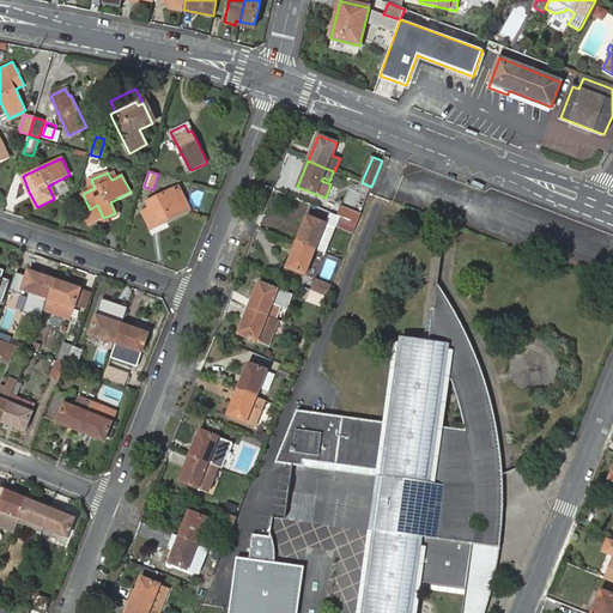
[(153,206),(149,208),(141,212),(150,230),(190,210),(180,186),(151,200),(153,206)]
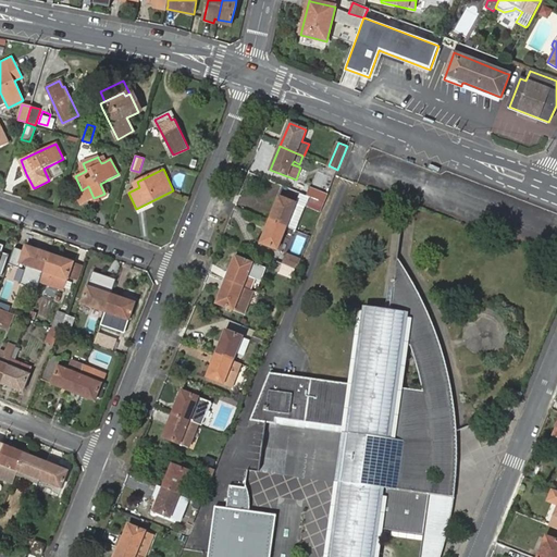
[(300,194),(307,196),(310,187),(299,183),(296,192),(300,194)]
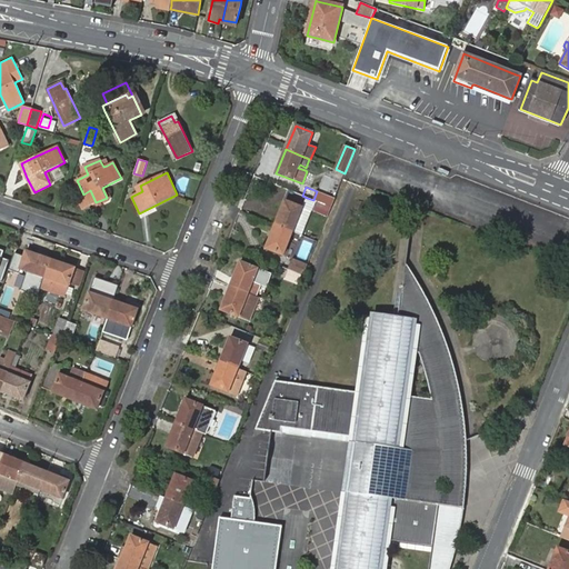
[(83,195),(78,197),(83,209),(96,202),(91,192),(90,190),(83,195)]
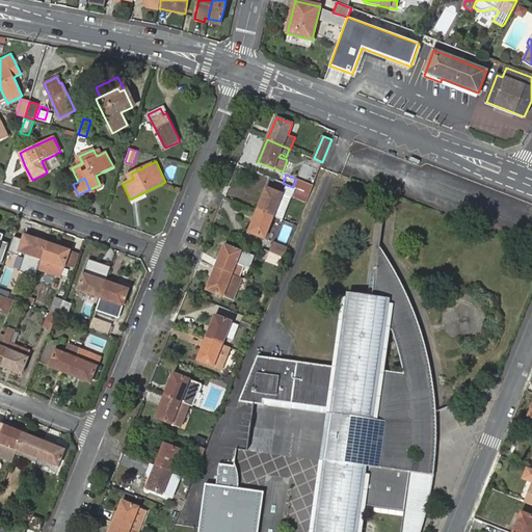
[(310,194),(313,186),(296,179),(293,187),(310,194)]
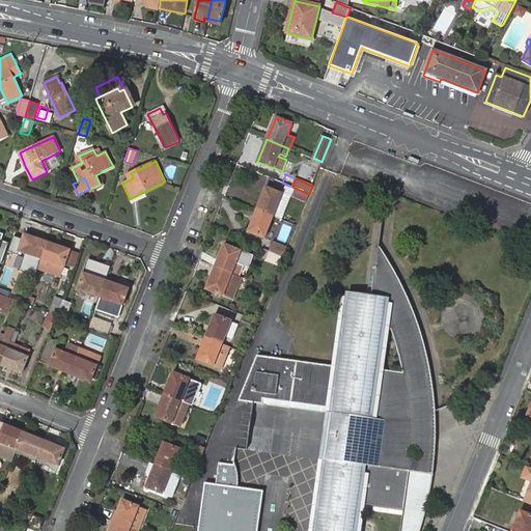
[(292,187),(286,185),(282,194),(290,197),(291,195),(289,194),(292,187)]
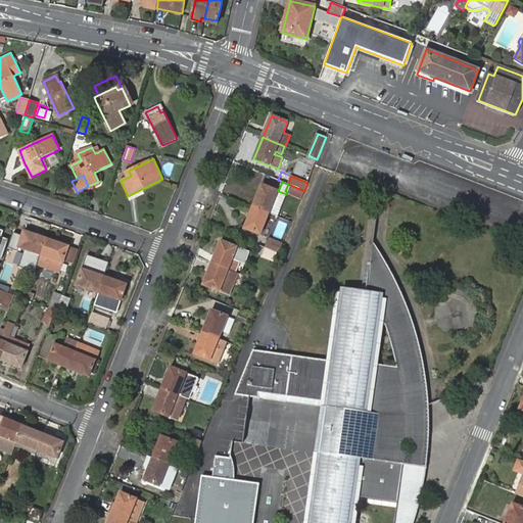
[(262,184),(253,206),(269,212),(278,191),(262,184)]
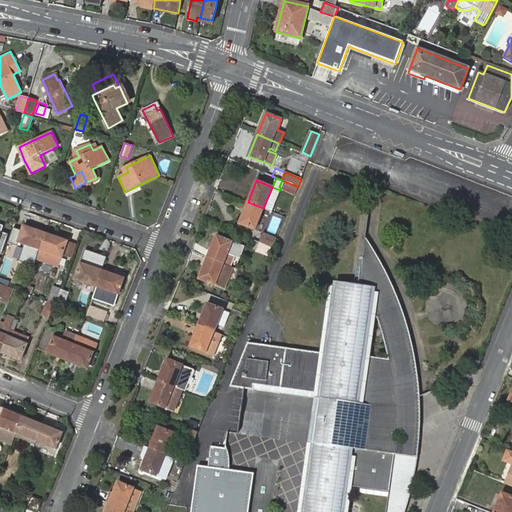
[(281,188),(295,194),(298,187),(282,180),(279,187),(281,188)]
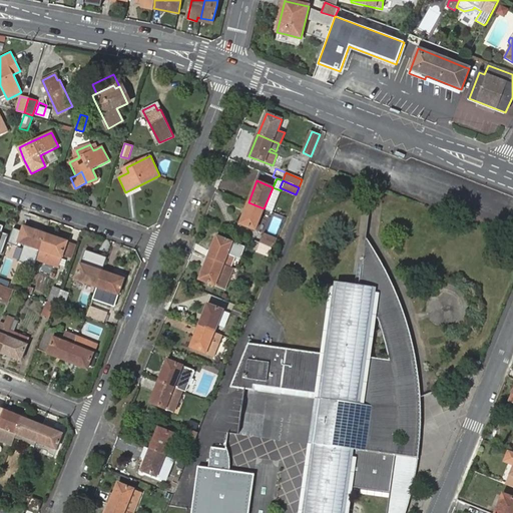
[(264,208),(273,212),(281,190),(273,187),(264,208)]
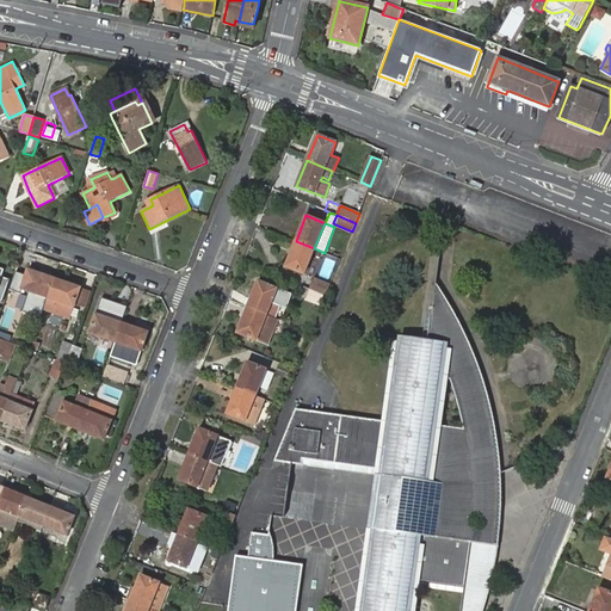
[(314,248),(296,241),(285,266),(304,275),(314,248)]
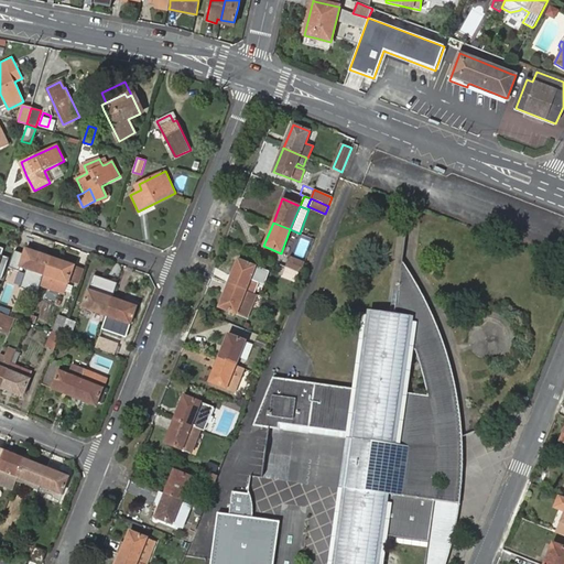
[(285,267),(290,257),(300,234),(290,229),(281,253),(277,263),(285,267)]
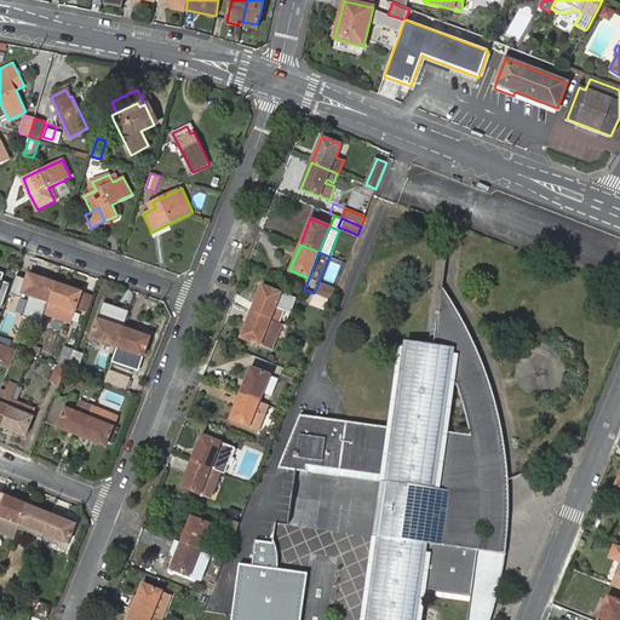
[(332,262),(325,279),(333,282),(340,265),(332,262)]
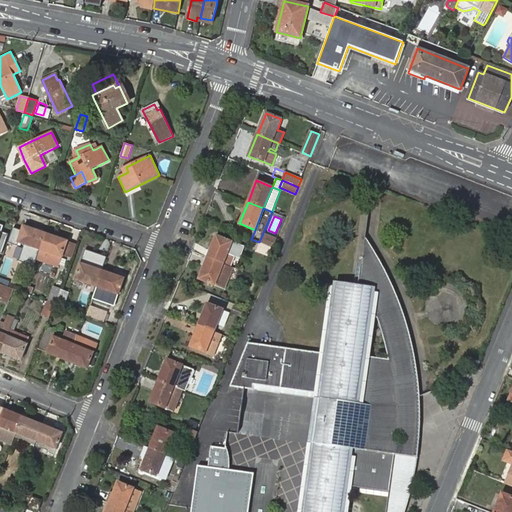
[(40,250),(46,234),(24,226),(18,242),(40,250)]
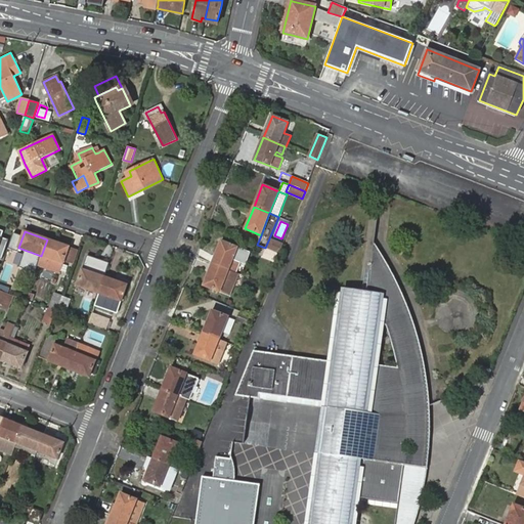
[(278,254),(279,254),(284,245),(269,238),(265,248),(278,254)]
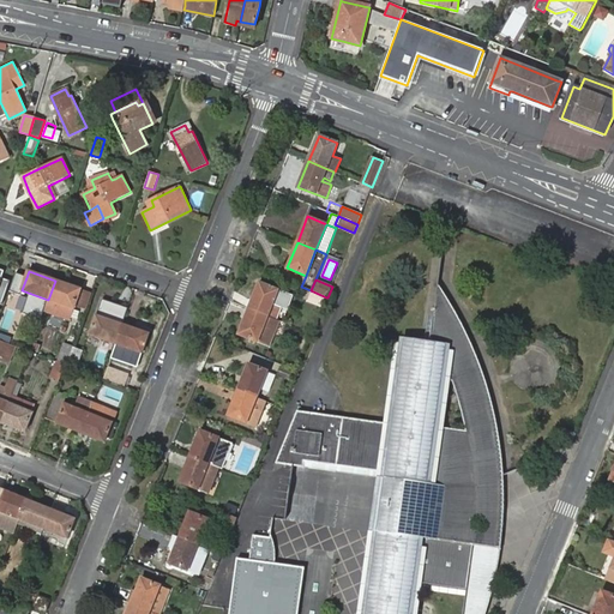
[(82,289),(55,281),(48,300),(44,311),(54,314),(58,304),(74,308),(76,306),(82,289)]
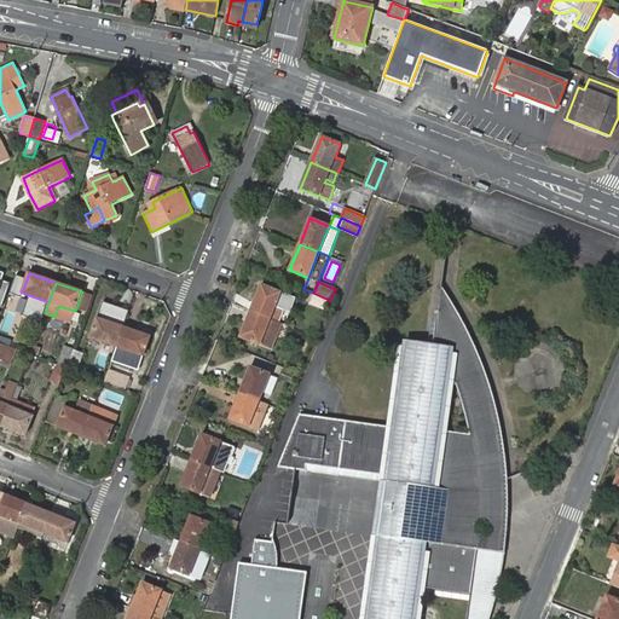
[(256,300),(252,311),(256,313),(271,319),(278,323),(284,311),(276,307),(281,293),(262,284),(256,300)]
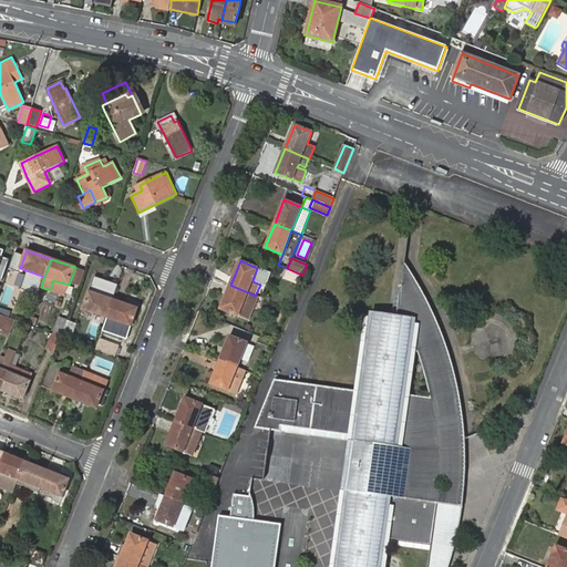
[(461,432),(461,442),(443,450),(424,459),(439,493),(431,546),(428,566),(446,566),(455,537),(459,518),(463,488),(465,459),(465,441),(463,415),(461,399),(455,372),(449,352),(436,318),(429,302),(420,287),(411,272),(404,261),(403,266),(410,275),(416,287),(425,302),(439,332),(447,354),(453,377),(455,388),(459,406),(460,422),(461,432)]
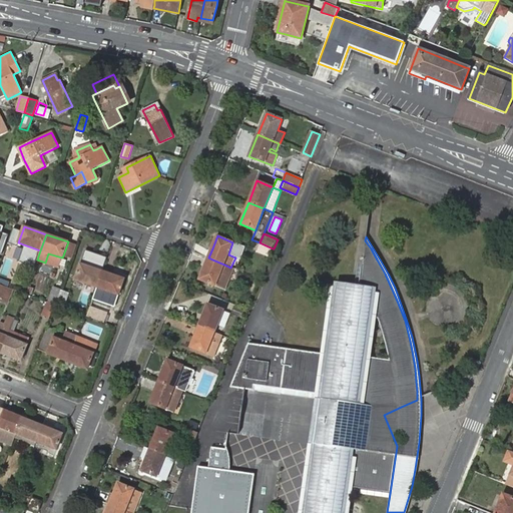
[(247,344),(230,388),(253,391),(254,386),(323,396),(322,401),(336,403),(330,447),(322,446),(316,483),(346,488),(390,494),(397,446),(384,415),(401,407),(417,400),(417,391),(416,382),(415,368),(412,351),(410,341),(405,321),(397,301),(385,274),(377,260),(371,248),(365,240),(358,290),(337,287),(327,355),(247,344)]
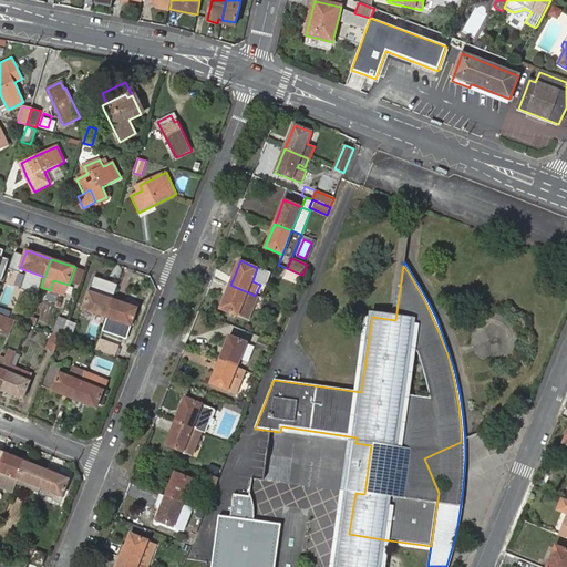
[(83,270),(75,267),(70,282),(78,286),(83,270)]
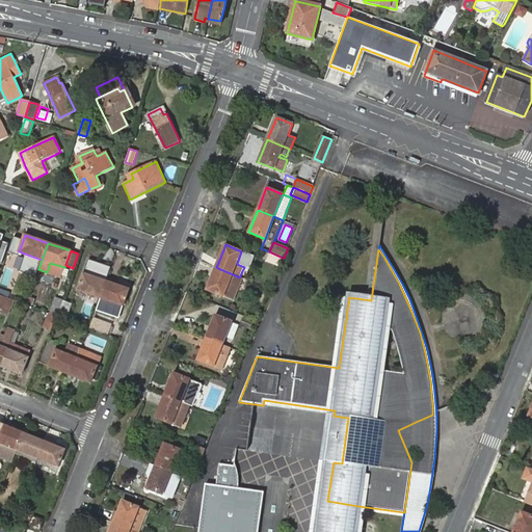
[(249,255),(241,251),(237,264),(244,267),(249,255)]
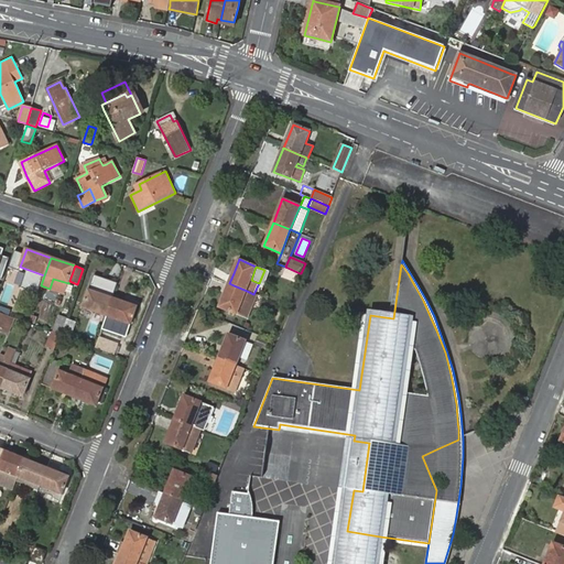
[(296,283),(300,273),(285,267),(282,277),(296,283)]
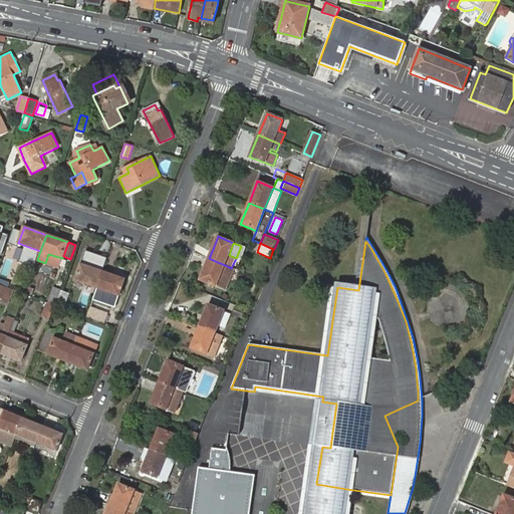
[(48,254),(45,263),(58,268),(62,258),(48,254)]
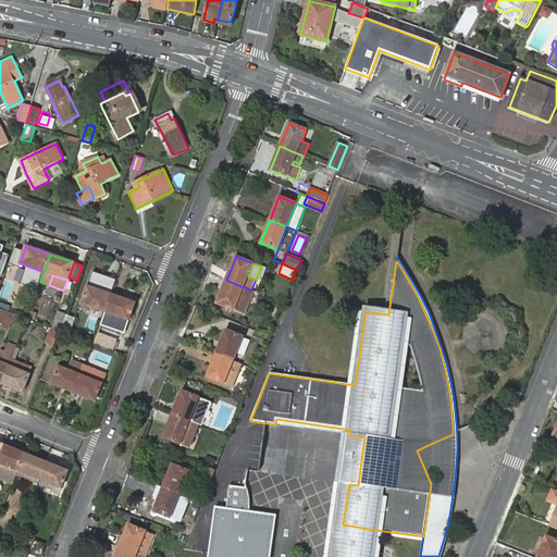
[(8,279),(0,297),(0,300),(11,306),(20,284),(8,279)]
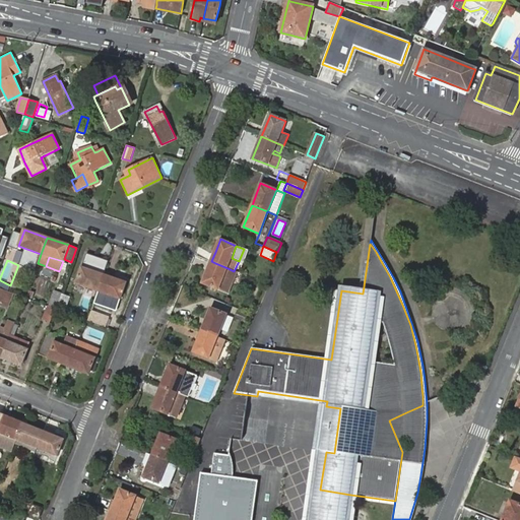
[(233,283),(237,272),(234,271),(228,268),(215,263),(211,261),(207,271),(202,283),(218,289),(228,294),(233,283)]
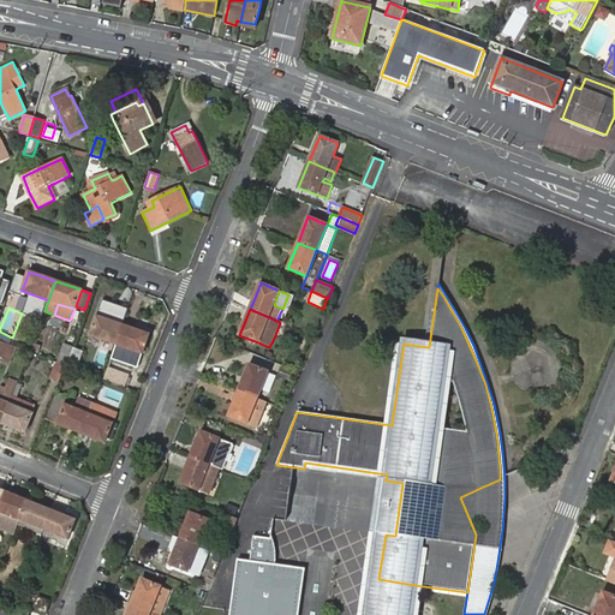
[(117,345),(123,326),(97,316),(90,335),(117,345)]
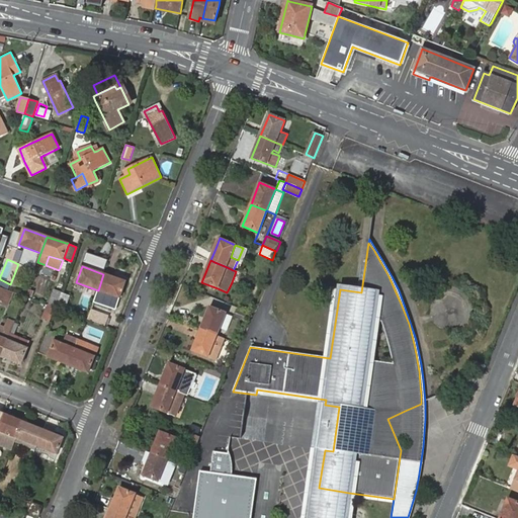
[(125,282),(103,274),(98,290),(109,294),(106,303),(117,307),(125,282)]
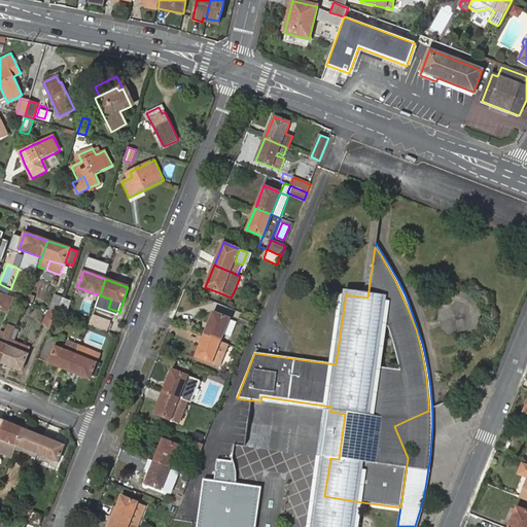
[(13,297),(7,295),(2,308),(8,310),(13,297)]
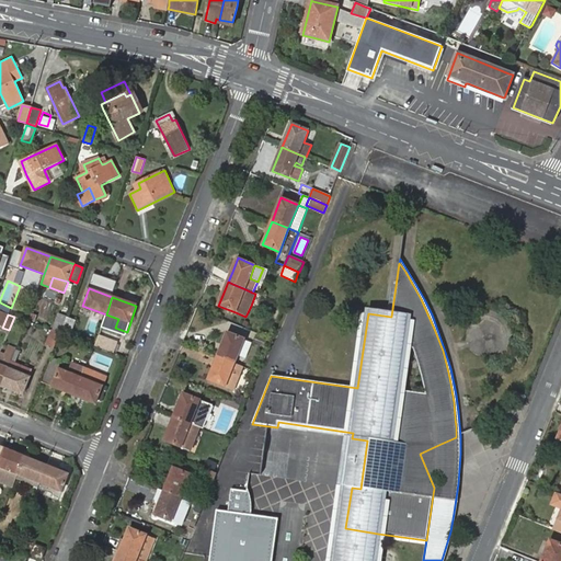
[(67,317),(59,315),(54,330),(61,333),(67,317)]
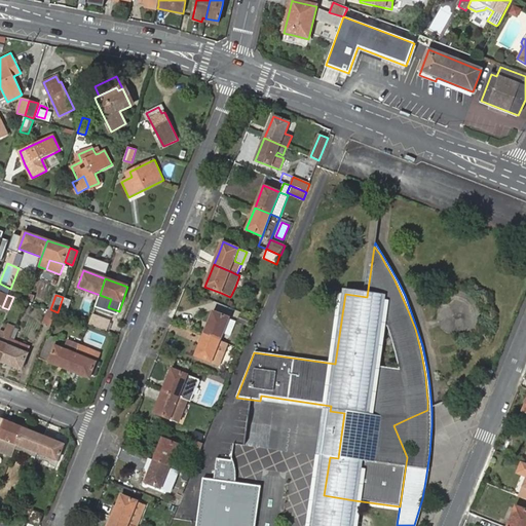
[(72,301),(64,298),(58,313),(67,315),(72,301)]
